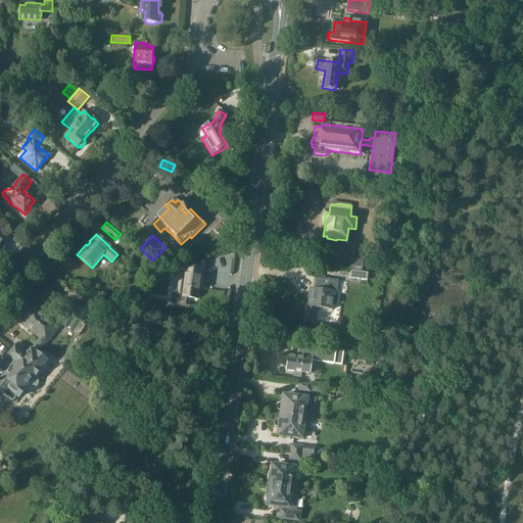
[(351,255),(350,268),(362,269),(364,256),(351,255)]
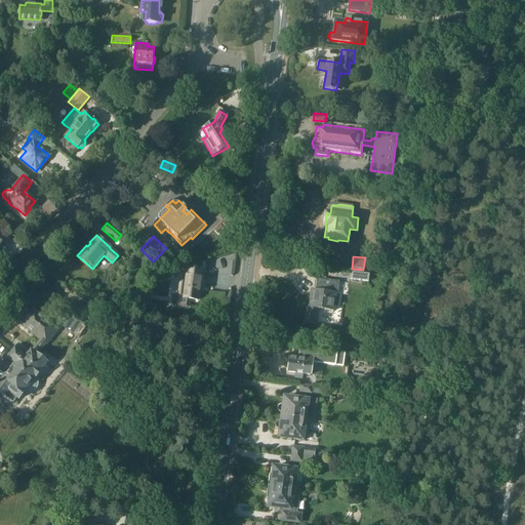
[(158,267),(148,279),(152,282),(162,270),(158,267)]
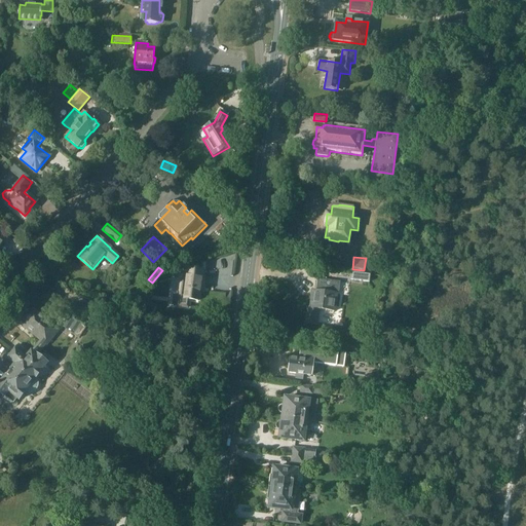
[(174,296),(172,305),(177,306),(188,307),(189,300),(198,301),(199,289),(202,289),(204,277),(202,277),(202,270),(193,269),(189,268),(185,291),(183,293),(182,295),(180,296),(179,296),(174,295),(174,296)]
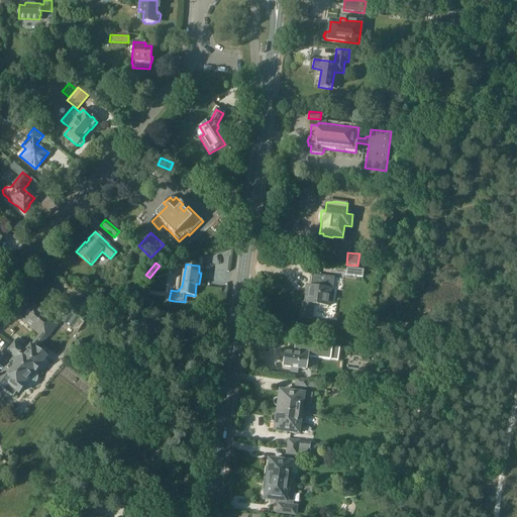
[(346,268),(345,276),(364,278),(364,271),(346,268)]
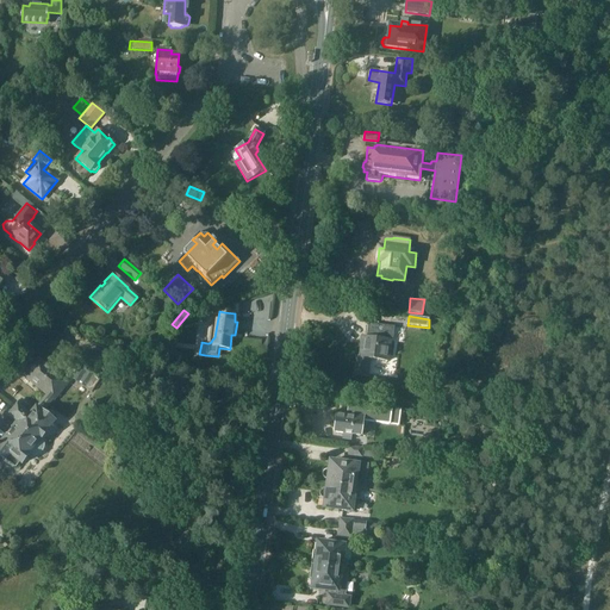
[(356,356),(354,375),(368,378),(369,369),(367,369),(369,360),(388,362),(391,342),(393,342),(396,328),(368,323),(367,337),(362,337),(359,358),(356,356)]
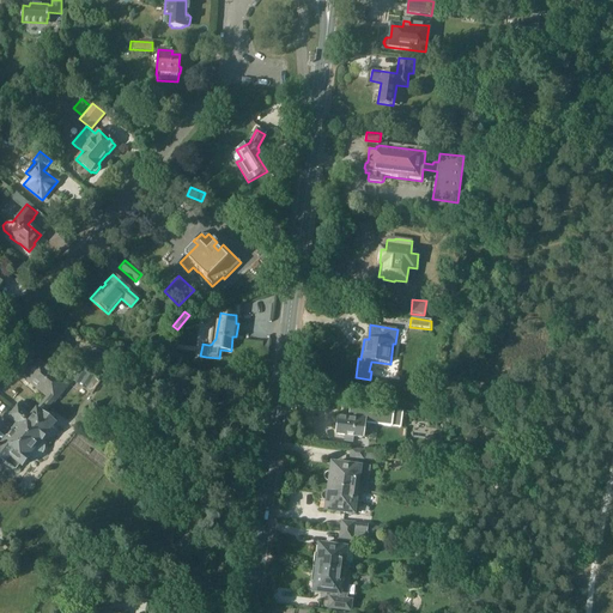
[(161,350),(158,360),(177,366),(181,354),(161,350)]
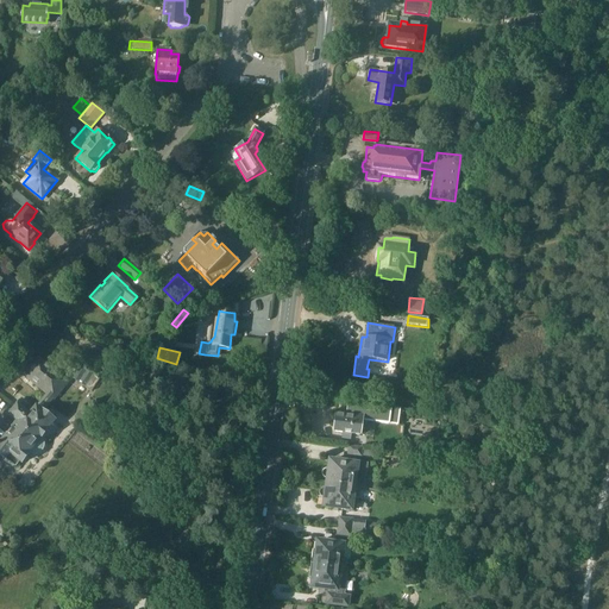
[(0,454),(16,468),(20,462),(22,463),(27,454),(27,456),(29,456),(30,456),(31,456),(31,457),(32,457),(33,457),(35,457),(36,456),(37,456),(38,456),(38,454),(39,454),(41,453),(42,453),(42,452),(42,451),(43,451),(43,450),(43,449),(44,449),(44,447),(44,446),(44,445),(44,444),(44,443),(43,443),(43,441),(43,440),(42,439),(42,438),(41,438),(54,421),(42,412),(52,399),(54,400),(68,382),(38,357),(23,376),(46,394),(35,409),(23,400),(19,400),(17,403),(18,406),(10,415),(18,422),(12,429),(12,428),(7,434),(2,440),(0,438),(0,454)]
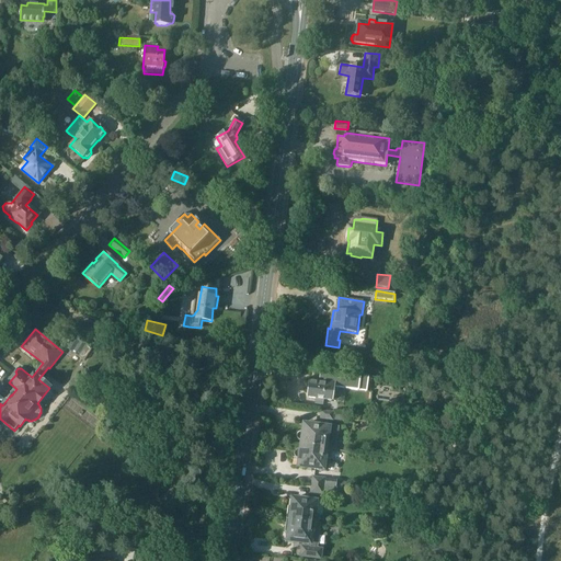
[(99,339),(96,346),(104,348),(106,341),(99,339)]
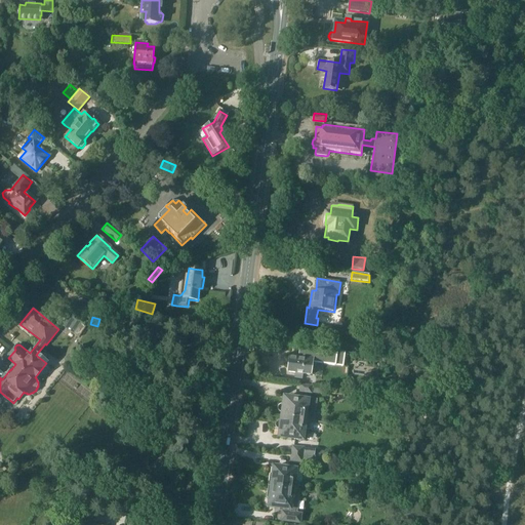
[(300,347),(298,357),(313,359),(312,362),(313,362),(344,366),(345,353),(300,347)]
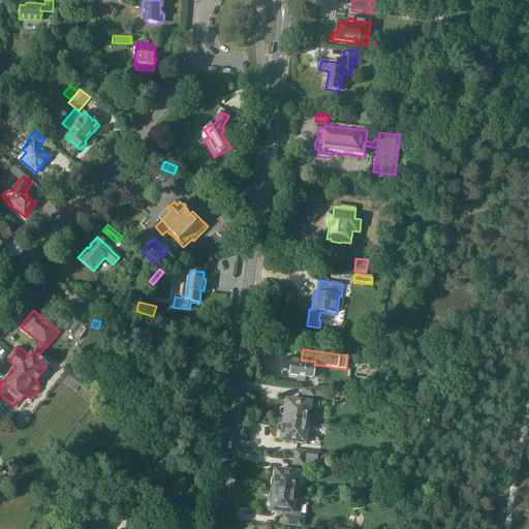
[(114,353),(109,359),(119,367),(122,361),(114,353)]
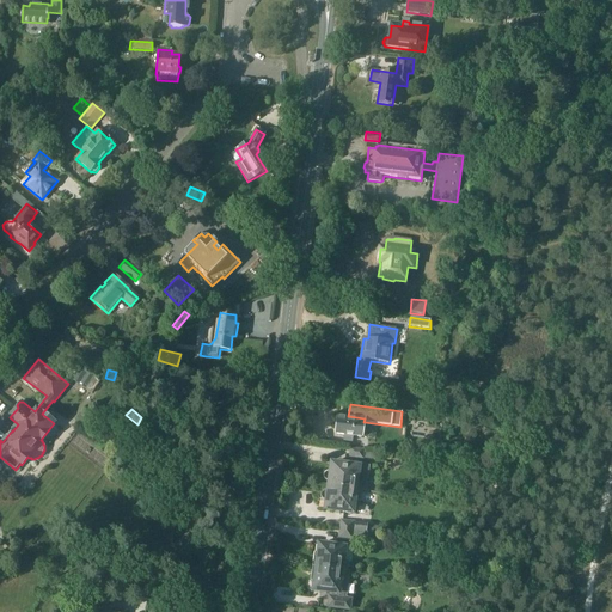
[(338,418),(336,434),(346,435),(344,441),(352,442),(353,436),(362,438),(365,422),(363,422),(365,418),(348,416),(338,415),(338,418)]
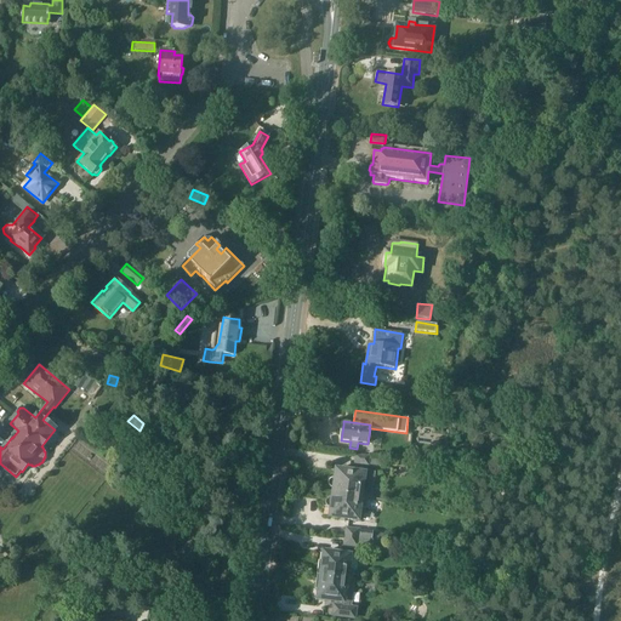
[(355,456),(354,465),(369,466),(381,467),(382,460),(370,457),(355,456)]
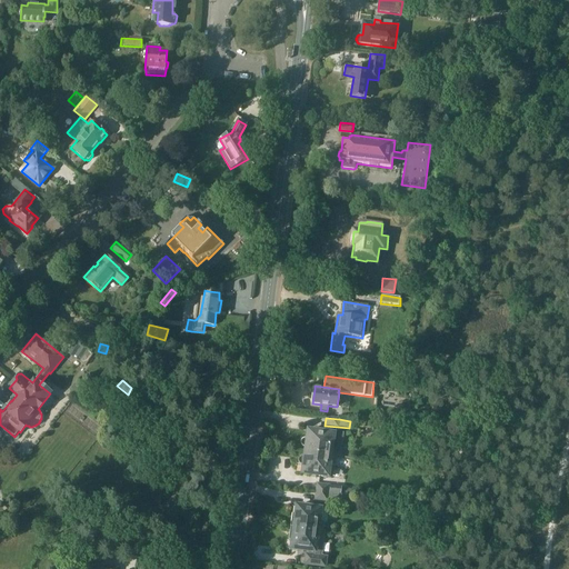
[(398,418),(397,425),(415,428),(416,421),(398,418)]
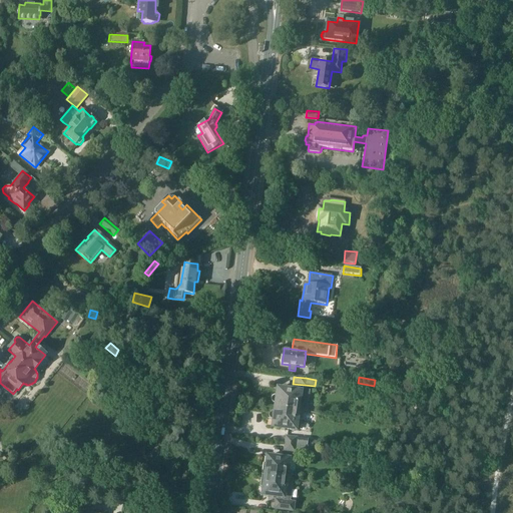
[(272,398),(272,399),(272,400),(272,402),(273,403),(274,404),(275,404),(275,408),(301,411),(304,412),(307,412),(310,393),(302,392),(279,389),(278,396),(276,396),(275,396),(274,396),(273,396),(273,397),(272,398)]
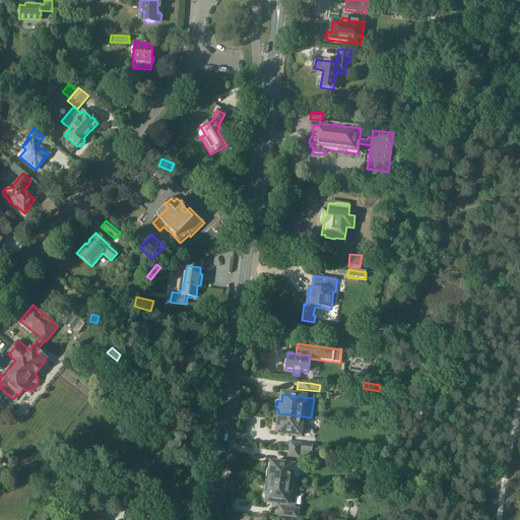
[(273,420),(273,421),(273,423),(273,424),(274,425),(275,425),(276,426),(277,426),(276,433),(301,436),(302,427),(302,426),(306,427),(307,427),(308,417),(305,416),(278,413),(277,417),(276,417),(275,417),(274,418),(273,419),(273,420)]
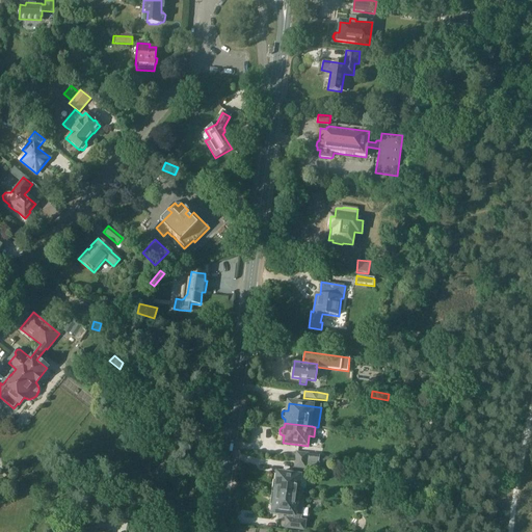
[(297,452),(296,460),(308,461),(309,455),(309,454),(297,452)]
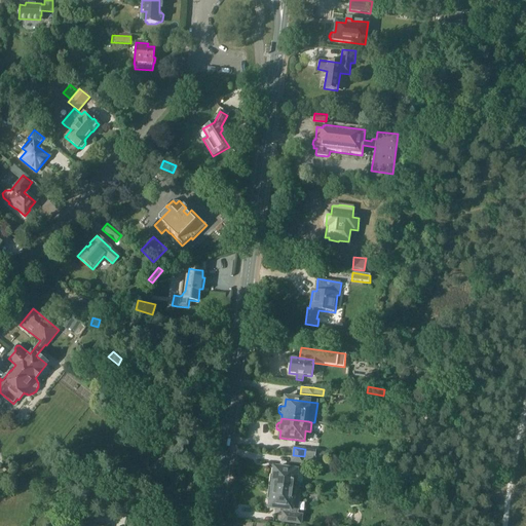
[(315,451),(314,457),(315,458),(326,459),(326,452),(315,451)]
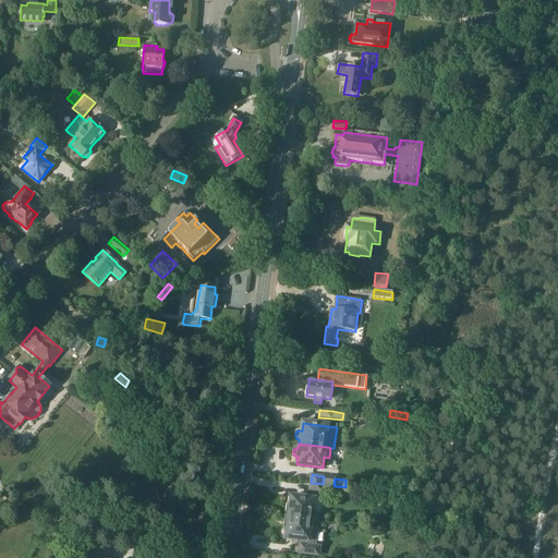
[(311,483),(310,490),(319,492),(322,492),(323,484),(311,483)]
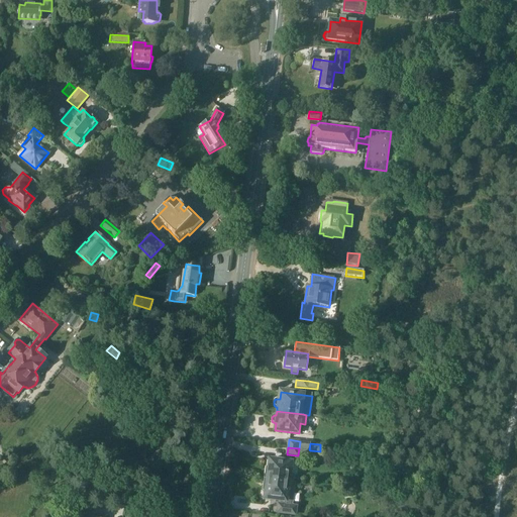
[(298,455),(298,457),(309,458),(309,456),(310,450),(309,449),(299,448),(298,455)]
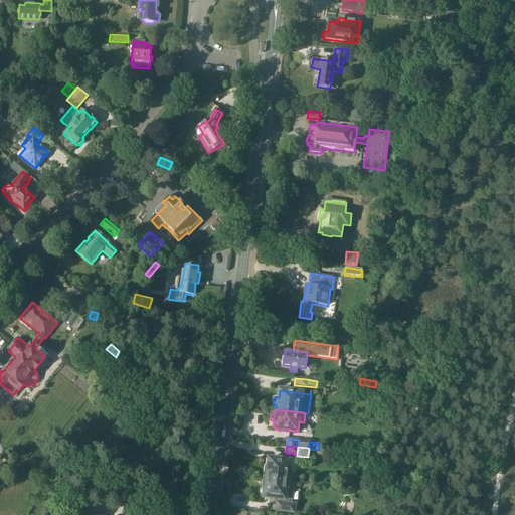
[(265,466),(264,474),(266,474),(265,477),(291,481),(293,481),(294,473),(289,472),(291,461),(291,459),(294,460),(295,454),(286,453),(284,453),(283,460),(269,459),(268,466),(265,466)]
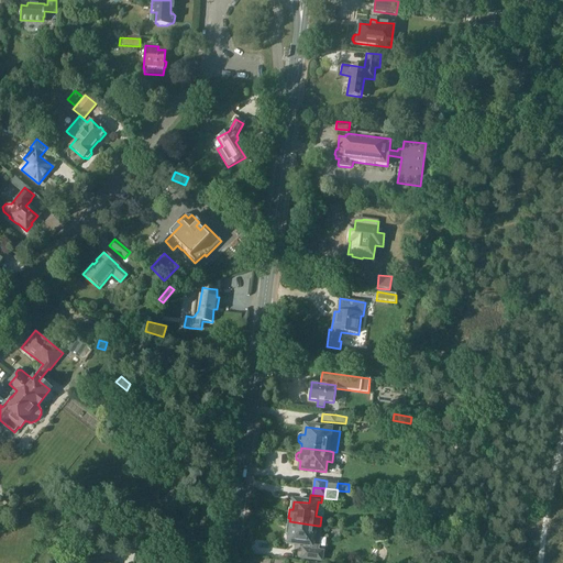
[(287,526),(286,534),(289,534),(288,543),(305,545),(305,549),(304,549),(301,559),(322,562),(323,552),(317,551),(320,526),(318,526),(289,521),(289,526),(287,526)]
